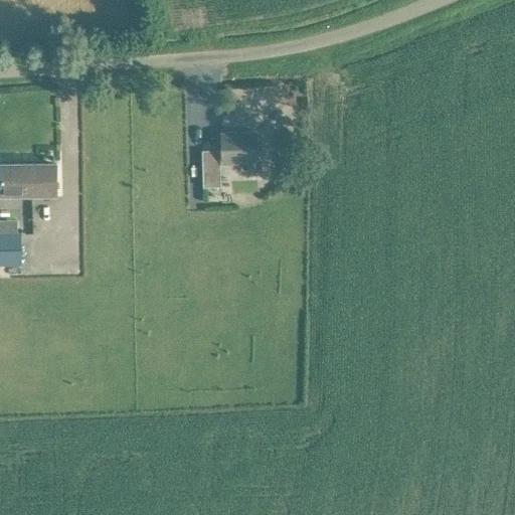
[(256,170),(256,154),(255,134),(222,135),(223,163),(241,162),(242,171),(256,170)]
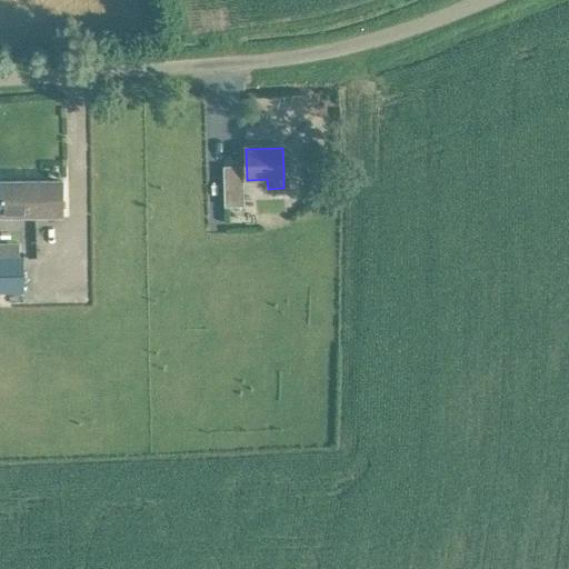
[(225,208),(243,208),(242,167),(223,168),(225,208)]
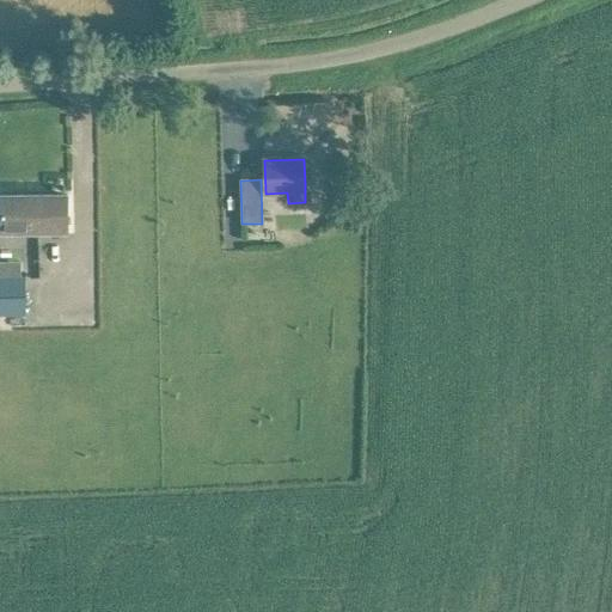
[(67,236),(67,220),(67,196),(1,196),(1,236),(67,236)]
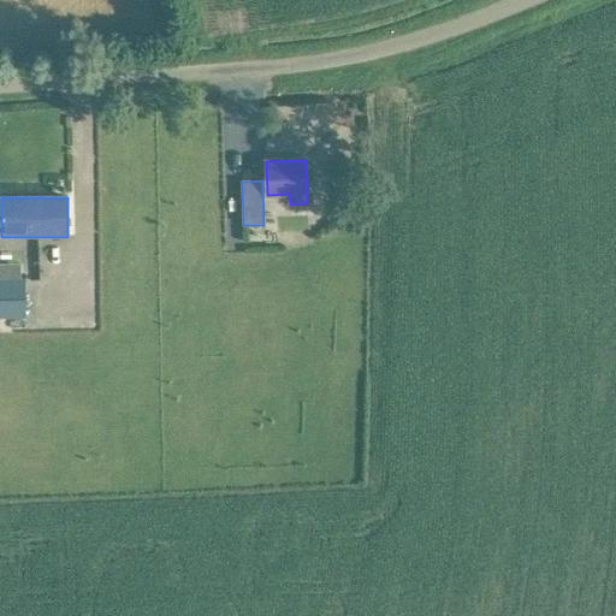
[(0,317),(25,317),(24,279),(0,279),(0,317)]
